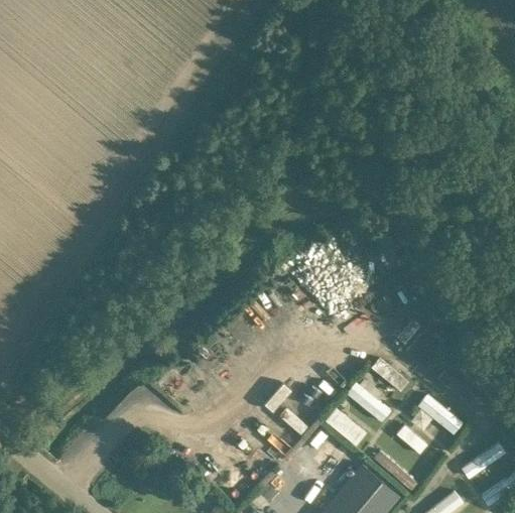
[(426,329),(406,351),(425,369),(445,346),(426,329)]
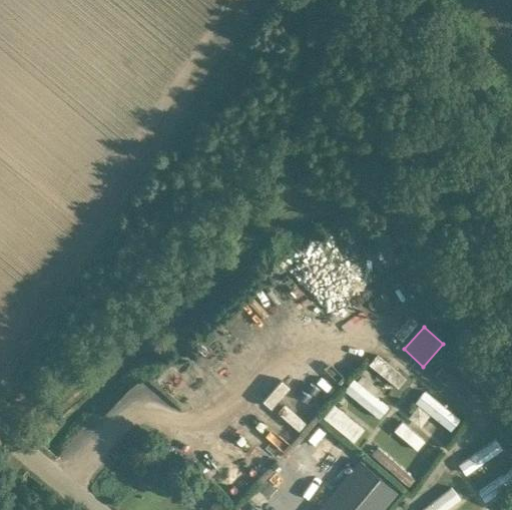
[(399,389),(407,377),(377,356),(369,368),(399,389)]
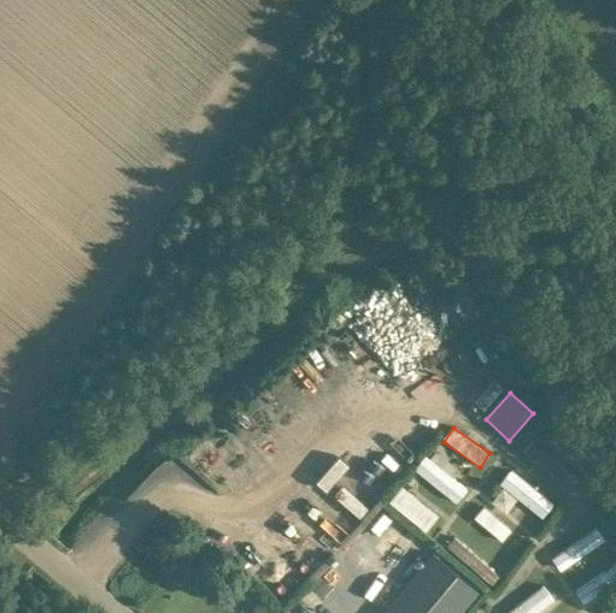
[(561,484),(570,472),(534,442),(523,453),(561,484)]
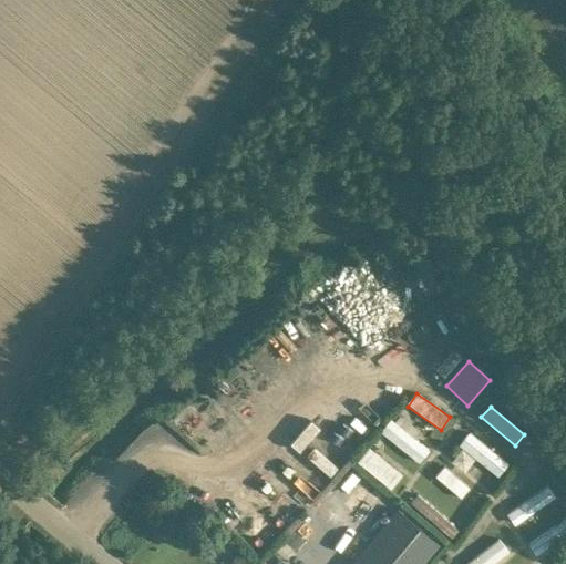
[(429,450),(415,440),(422,432),(399,414),(382,436),(419,463),(429,450)]
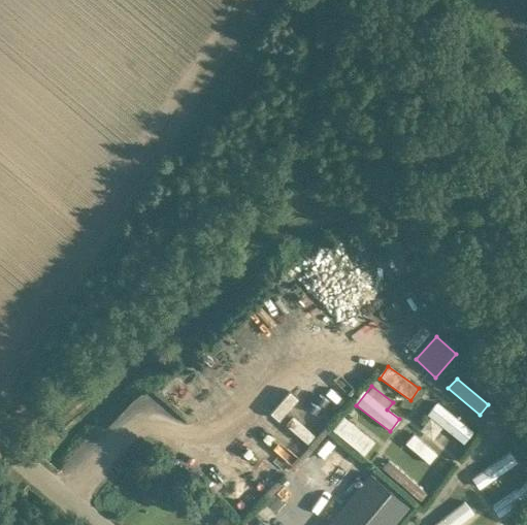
[(427,417),(463,446),(473,432),(437,403),(427,417)]
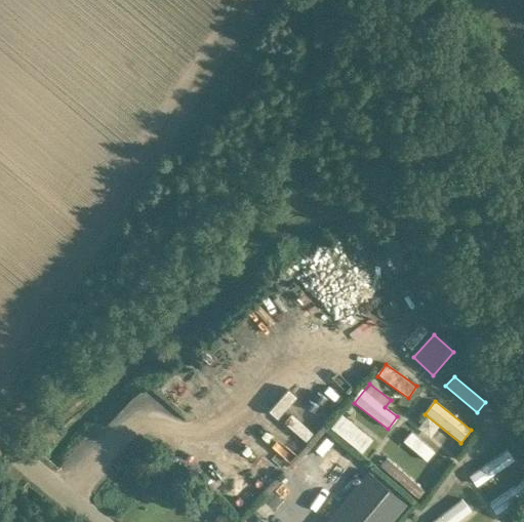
[(306,409),(290,424),(306,439),(320,425),(306,409)]
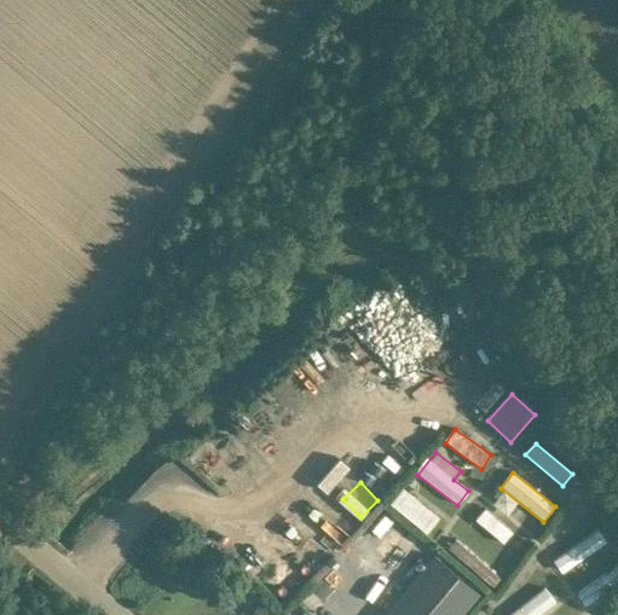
[(428,534),(442,517),(405,488),(392,504),(428,534)]
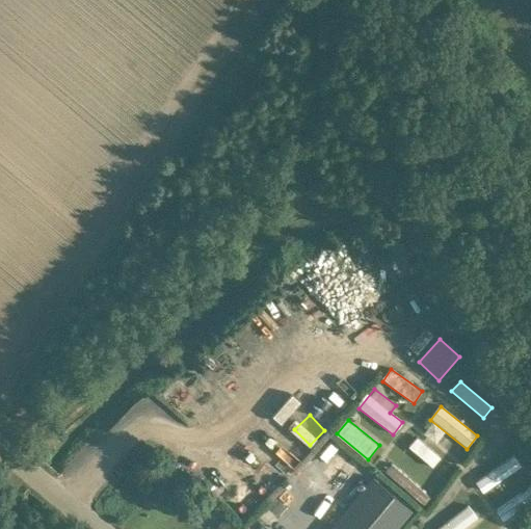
[(431,469),(442,457),(418,438),(408,450),(431,469)]
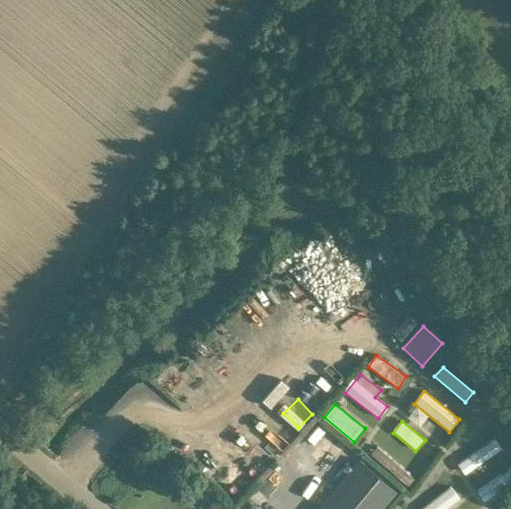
[(497,441),(456,462),(462,473),(503,452),(497,441)]
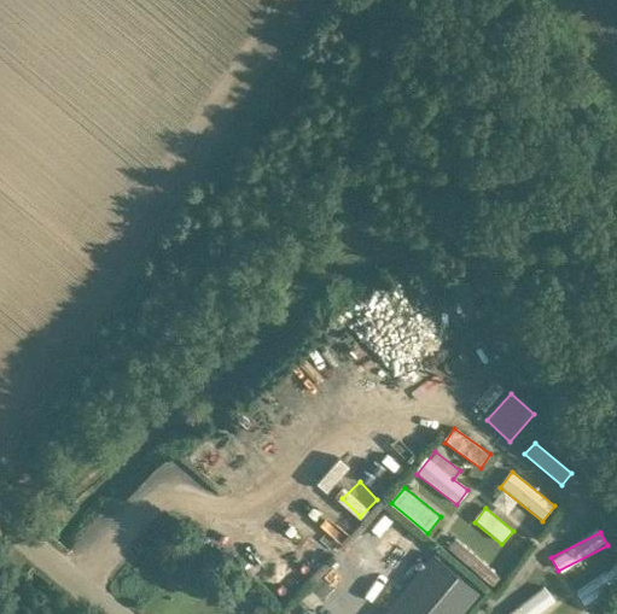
[(465,613),(479,596),(434,556),(385,613),(465,613)]
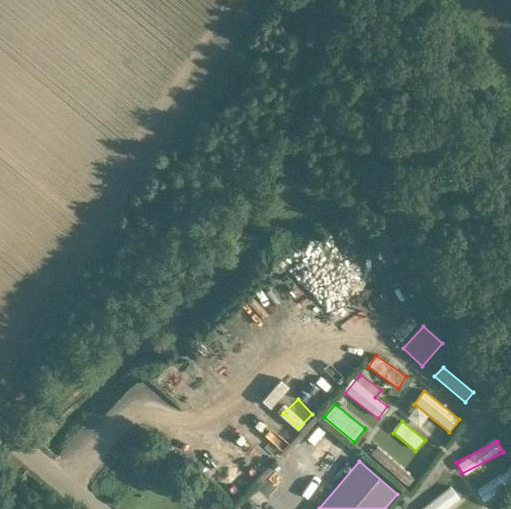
[(447,508),(461,500),(453,488),(421,508),(447,508)]
